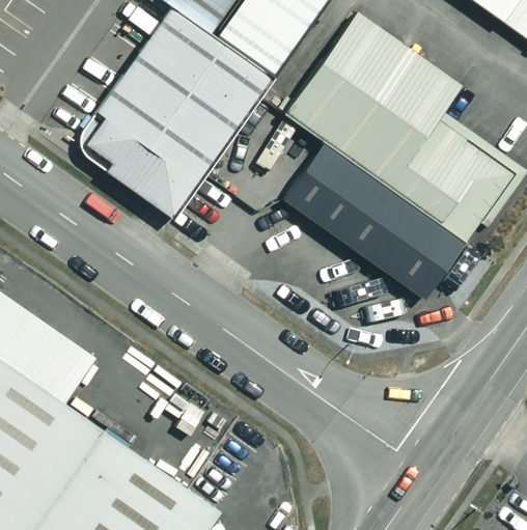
[(470,0),(526,38),(526,0),(470,0)]
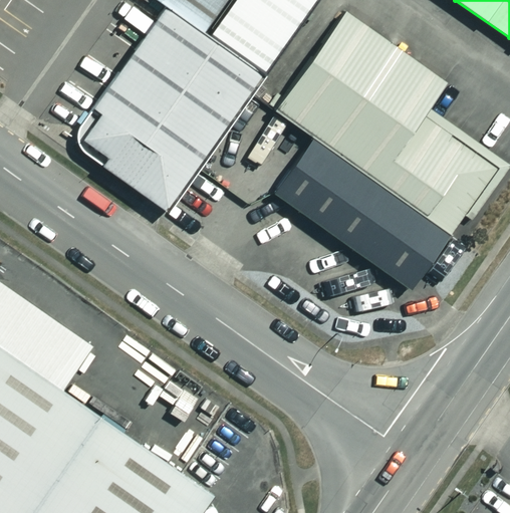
[(203,34),(166,7),(93,108),(80,129),(78,135),(78,141),(80,148),(86,155),(166,211),(262,76),(203,34)]
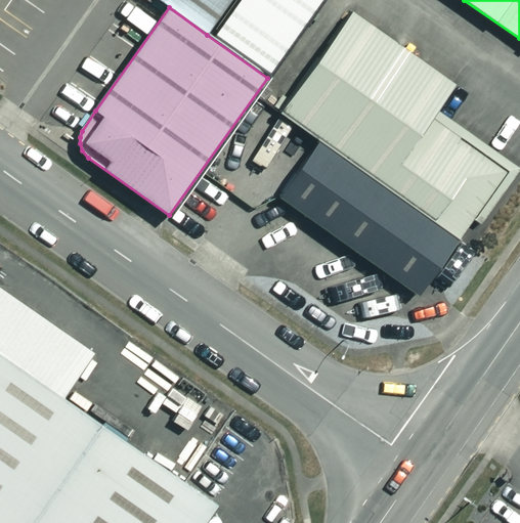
[(457,84),(354,11),(291,99),(285,94),(277,104),(285,109),(282,114),(319,140),(460,241),(476,218),(483,224),(519,174),(519,165),(440,107),(457,84)]
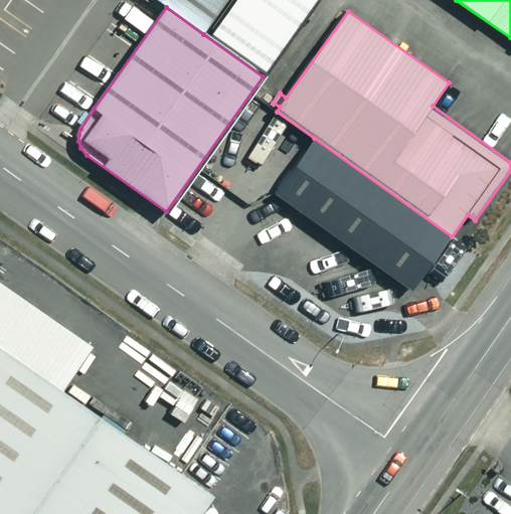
[(411,292),(452,236),(314,138),(275,193),(411,292)]
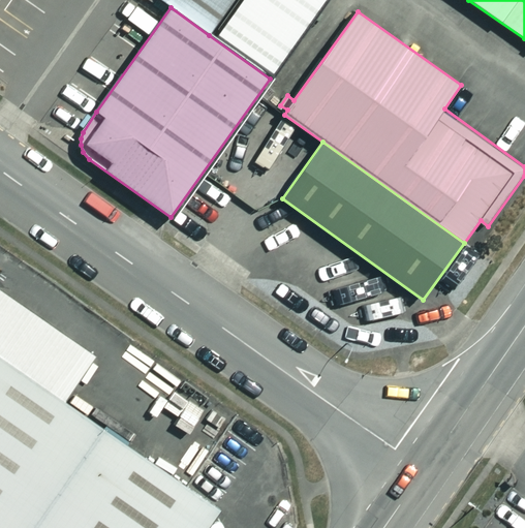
[(86,350),(0,290),(0,527),(191,527),(209,503),(55,395),(86,350)]
